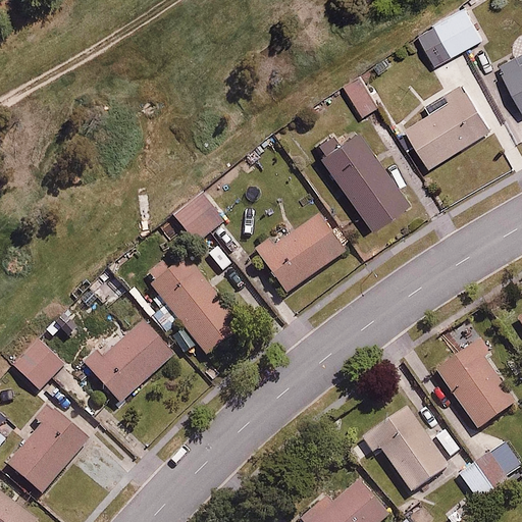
[(465,6),(420,33),(438,64),(483,38),(465,6)]
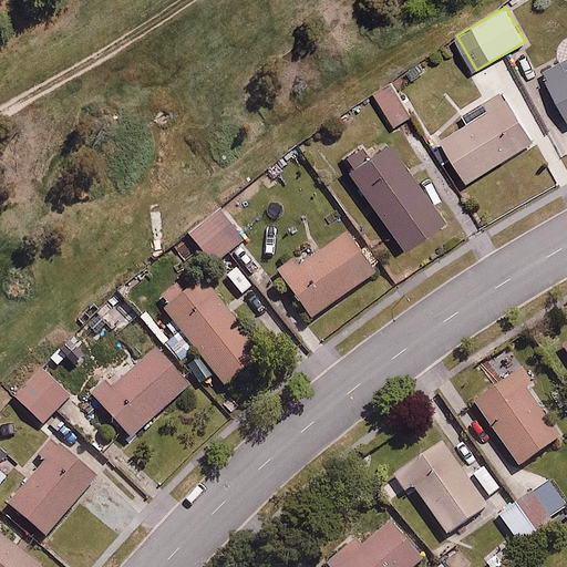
[(454,53),(423,72),(432,86),(406,101),(429,136),(435,132),(441,142),(432,146),(444,166),(456,160),(468,179),(534,141),(492,72),(472,84),(454,53)]
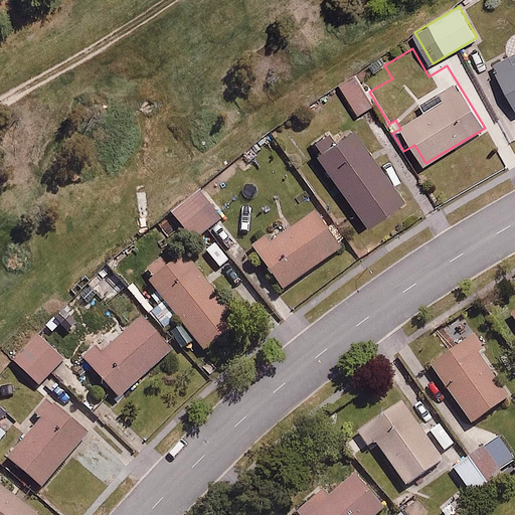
[(514,54),(495,66),(514,104),(514,54)]
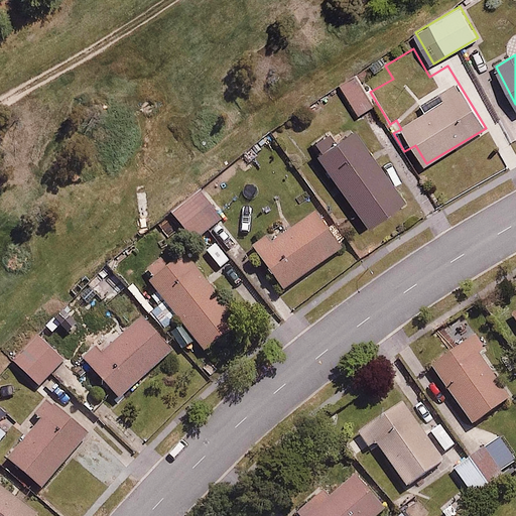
[(356,75),(340,86),(359,113),(375,103),(356,75)]
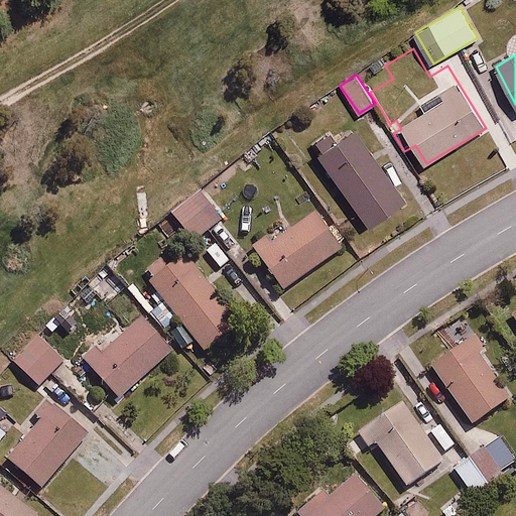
[(355,127),(317,154),(368,226),(405,199),(355,127)]
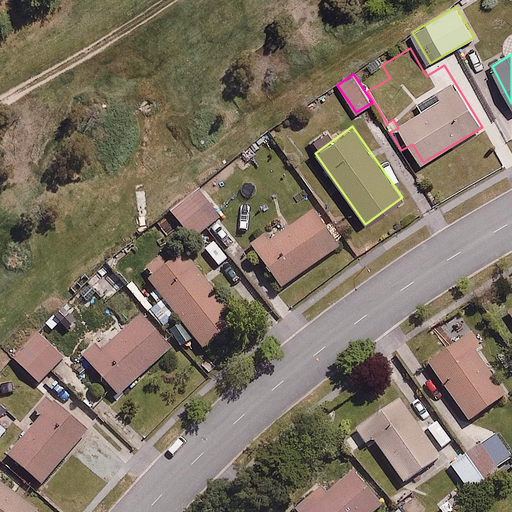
[(265,229),(250,240),(283,284),(342,240),(316,205),(272,238),(265,229)]
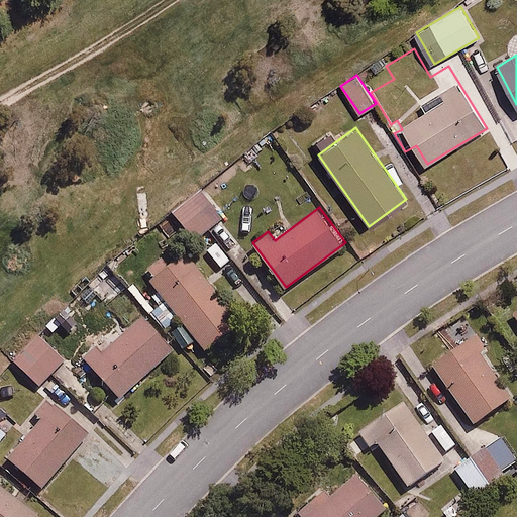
[(187,264),(182,255),(151,278),(167,298),(150,309),(164,327),(180,316),(204,348),(239,322),(193,260),(187,264)]
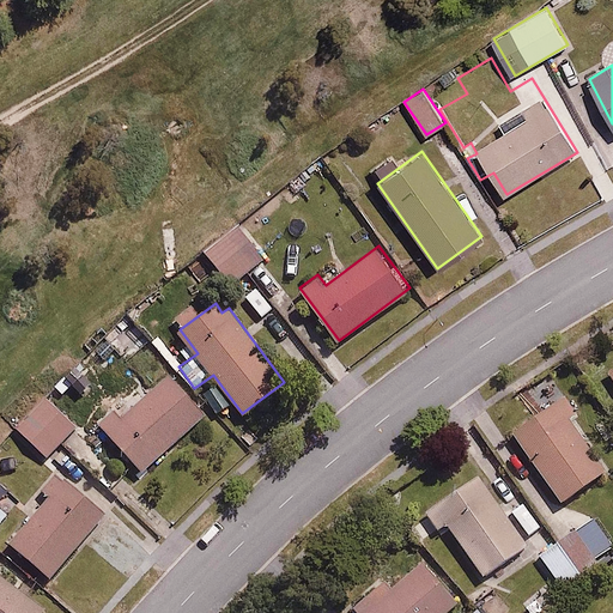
[(202,419),(161,372),(102,425),(144,472),(202,419)]
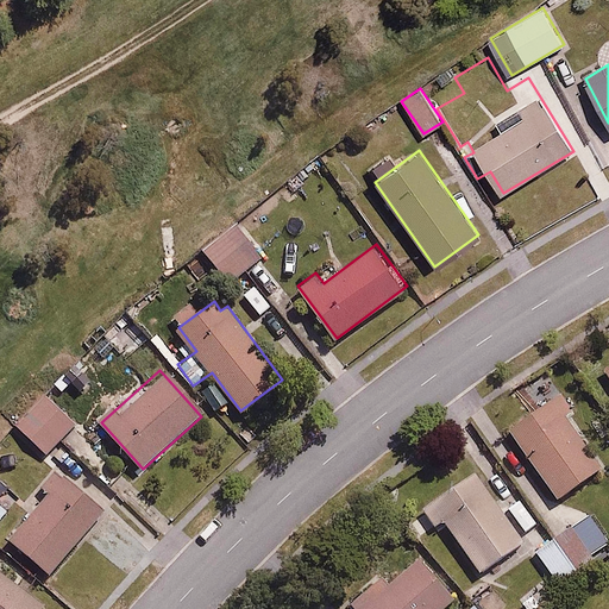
[(558,395),(510,427),(557,497),(604,466),(558,395)]
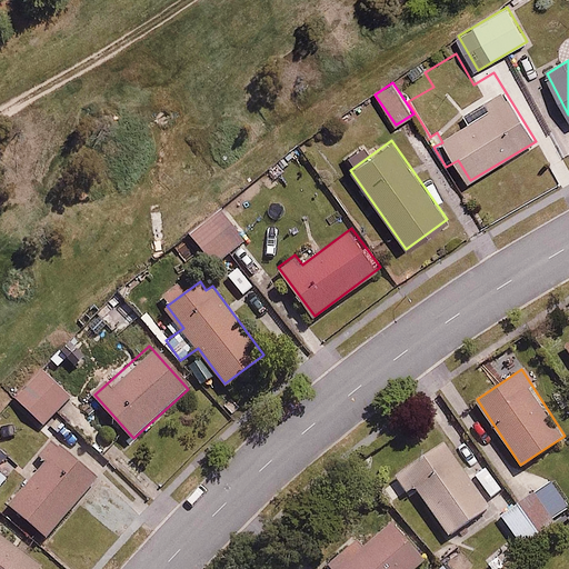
[(70,397),(42,370),(18,396),(45,422),(70,397)]
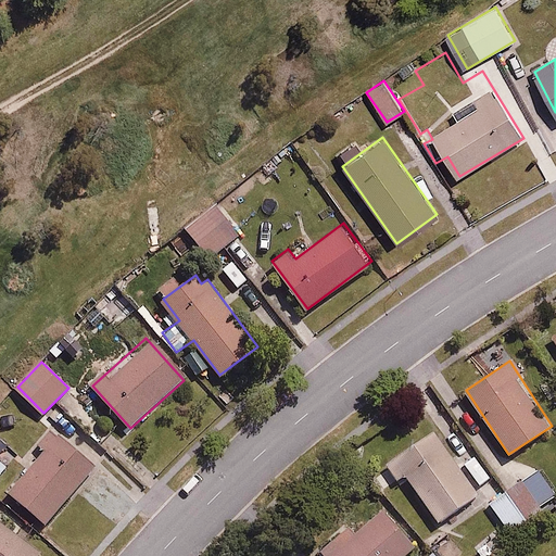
[(97,464),(52,426),(38,442),(43,447),(9,489),(47,521),(97,464)]
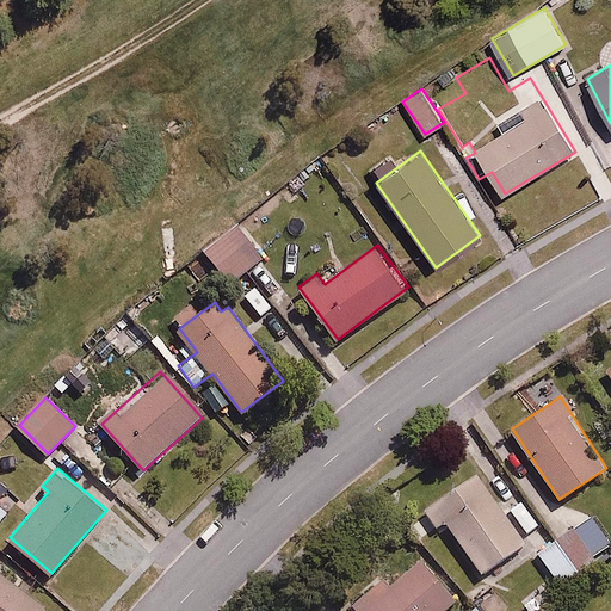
[(479,471),(425,507),(437,525),(445,520),(480,572),(526,541),(479,471)]
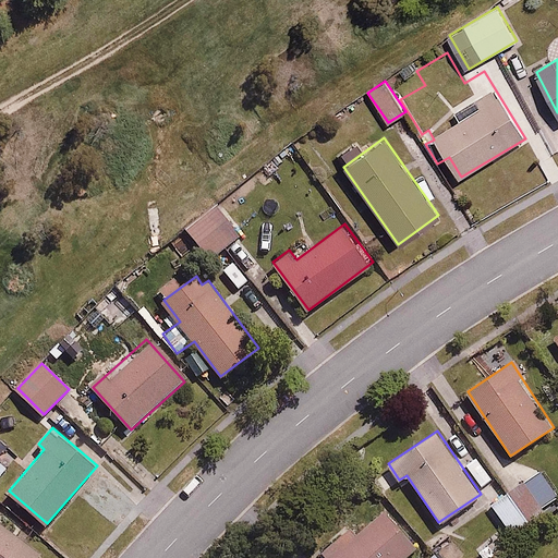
[(510,493),(529,518),(557,496),(541,472),(510,493)]
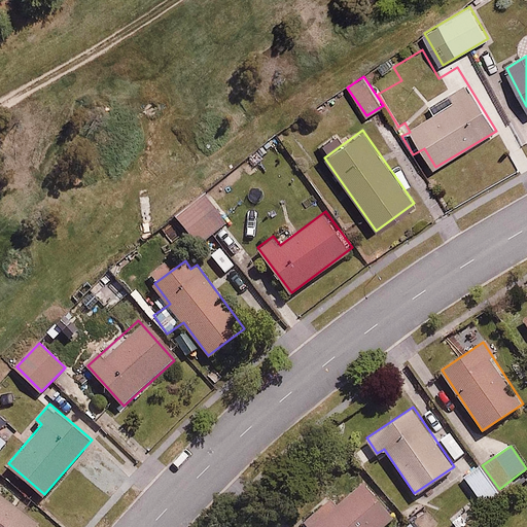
[(499,489),(482,465),(465,478),(482,501),(499,489)]
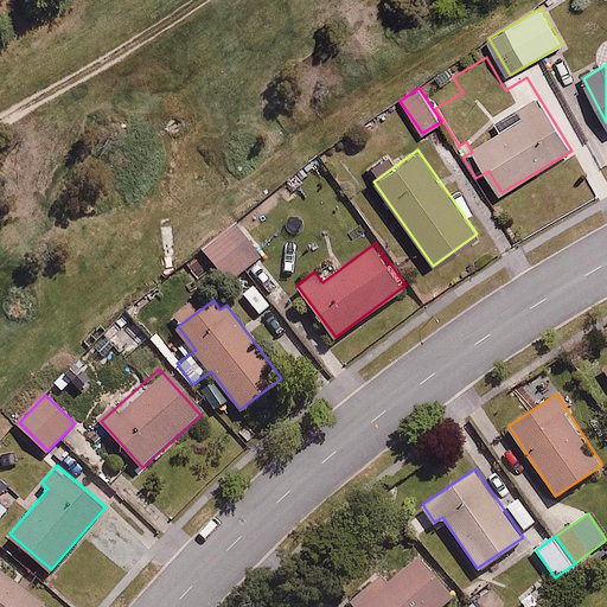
[(360,588),(368,596),(356,606),(438,606),(454,593),(420,553),(389,579),(382,570),(360,588)]
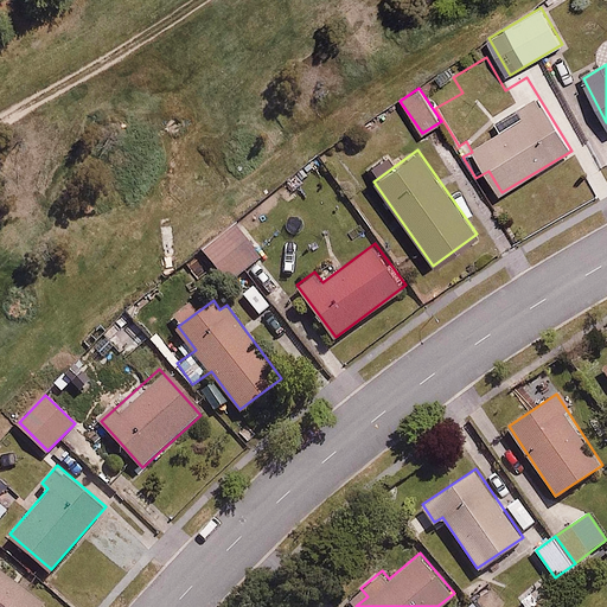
[(39,606),(44,601),(0,568),(0,606),(39,606)]
